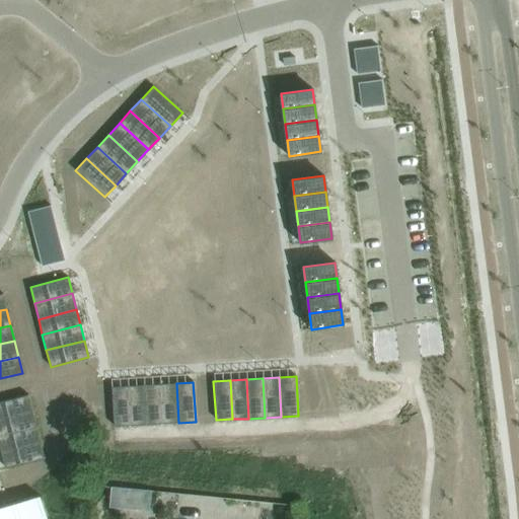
[(176,383),(160,384),(162,424),(178,423),(176,383)]
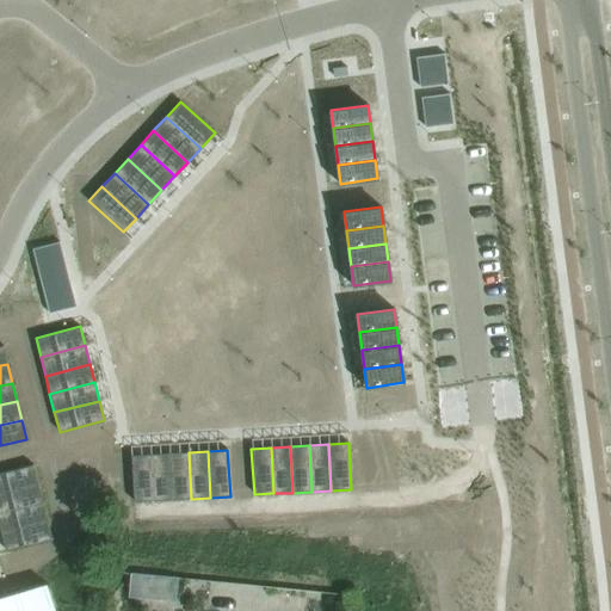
[(189,452),(170,454),(172,499),(191,499),(189,452)]
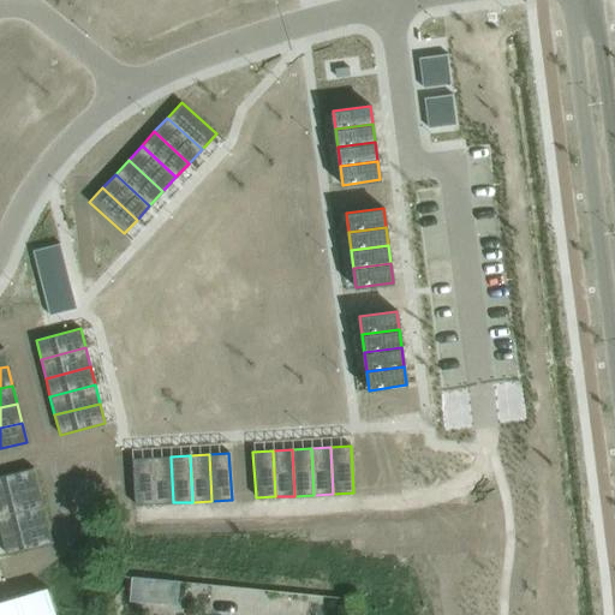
[(171,457),(151,458),(154,503),(173,502),(171,457)]
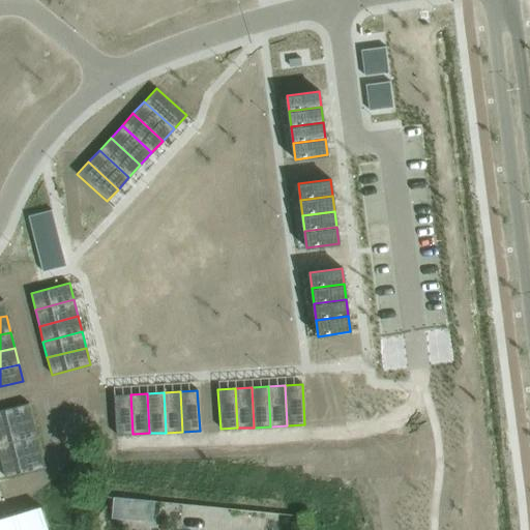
[(130,394),(113,395),(116,435),(133,434),(130,394)]
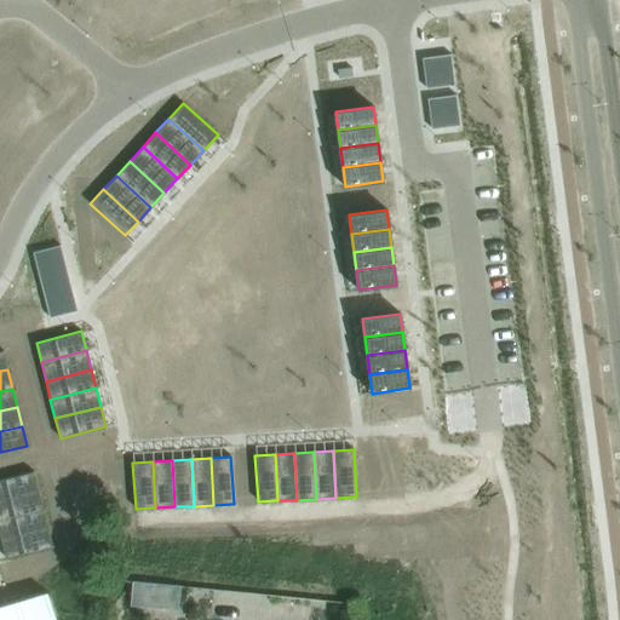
[(33,471),(0,478),(0,500),(38,491),(33,471)]
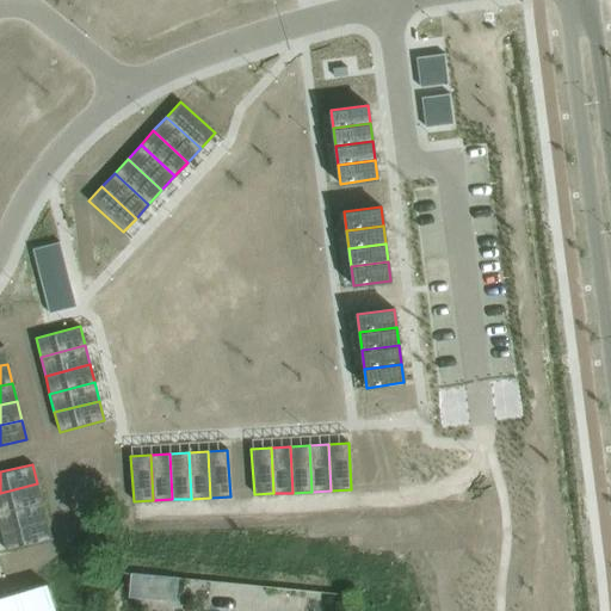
[(37,483),(0,493),(0,512),(42,503),(37,483)]
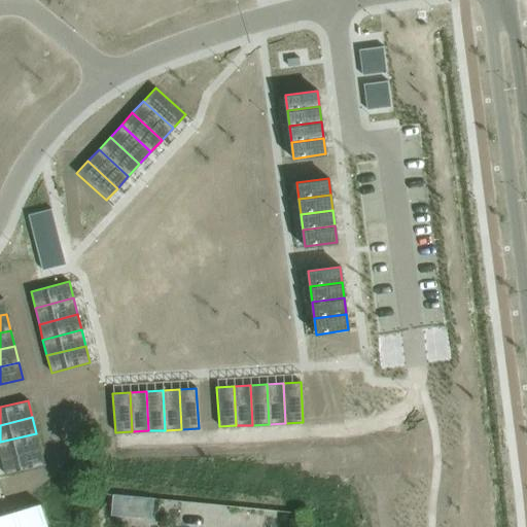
[(36,433),(0,442),(0,453),(1,459),(40,449),(36,433)]
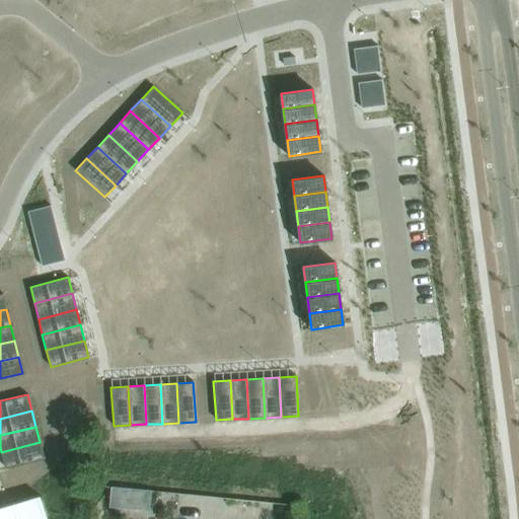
[(40,442),(1,452),(5,468),(44,458),(40,442)]
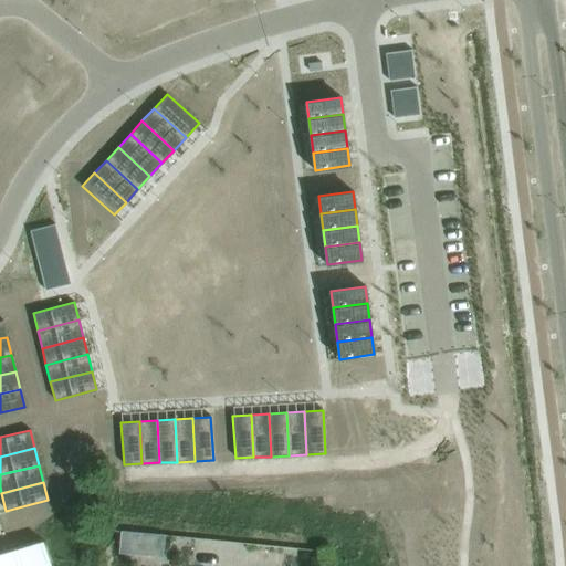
[(121,532),(118,553),(161,557),(164,536),(164,535),(121,531),(121,532)]
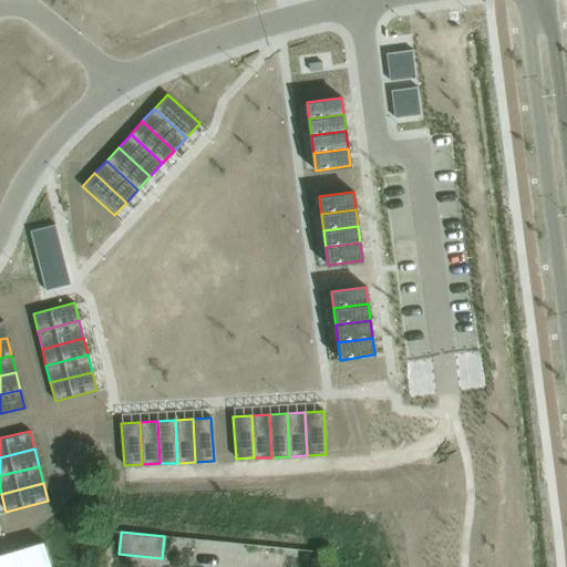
[(51,566),(43,539),(0,552),(0,566),(51,566)]
